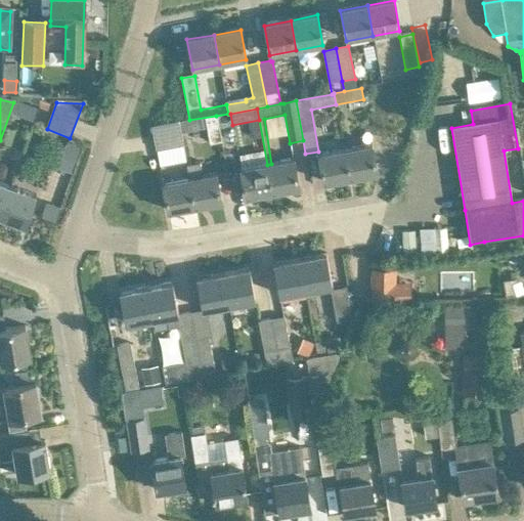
[(523,110),(514,112),(521,162),(523,178),(523,110)]
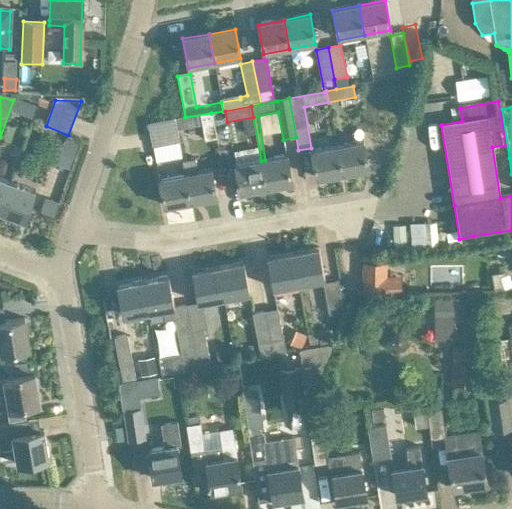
[(175,120),(177,131),(203,126),(206,141),(215,139),(211,113),(185,117),(175,120)]
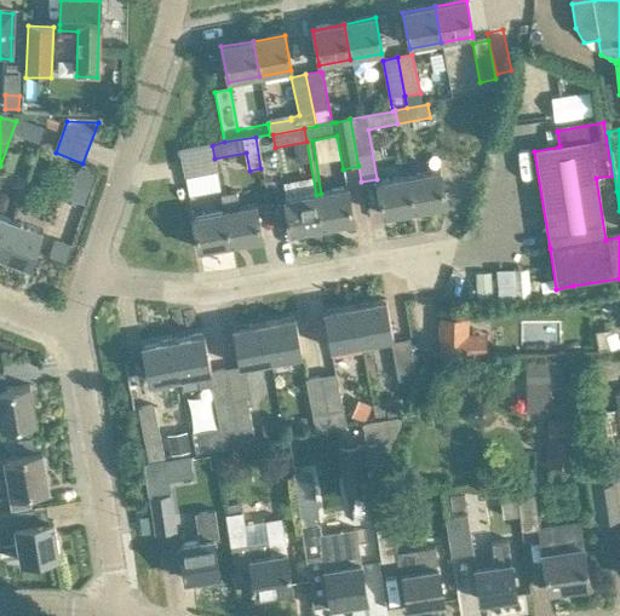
[(213,159),(214,159),(212,145),(179,151),(184,179),(217,173),(213,159)]
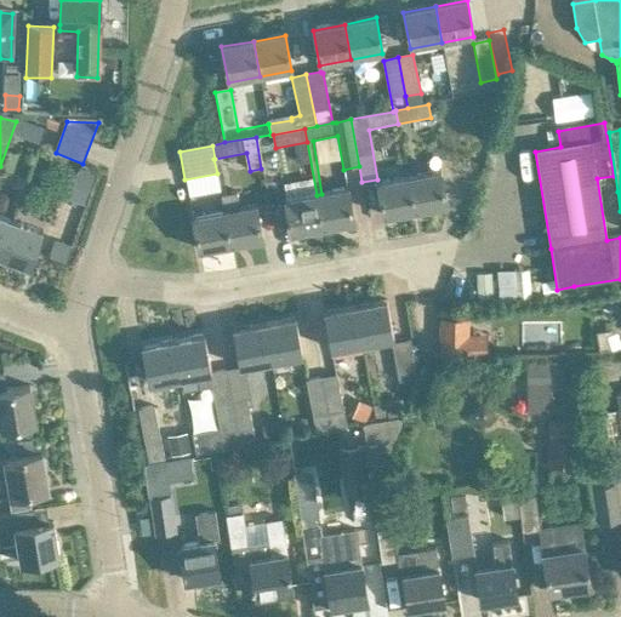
[(409,178),(415,212),(446,206),(440,172),(409,178)]
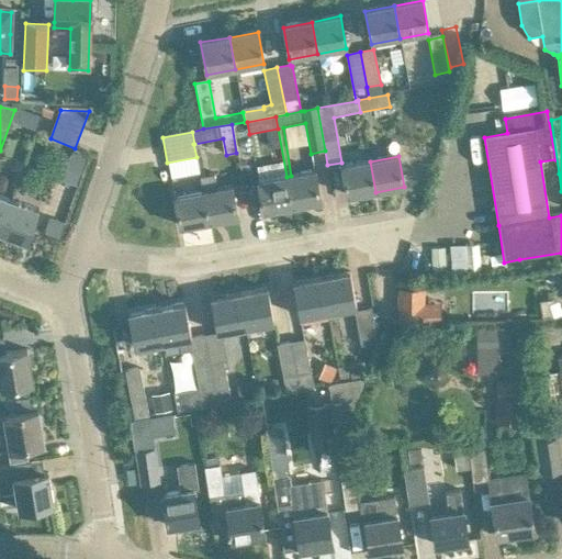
[(347,198),(375,192),(370,161),(340,166),(347,198)]
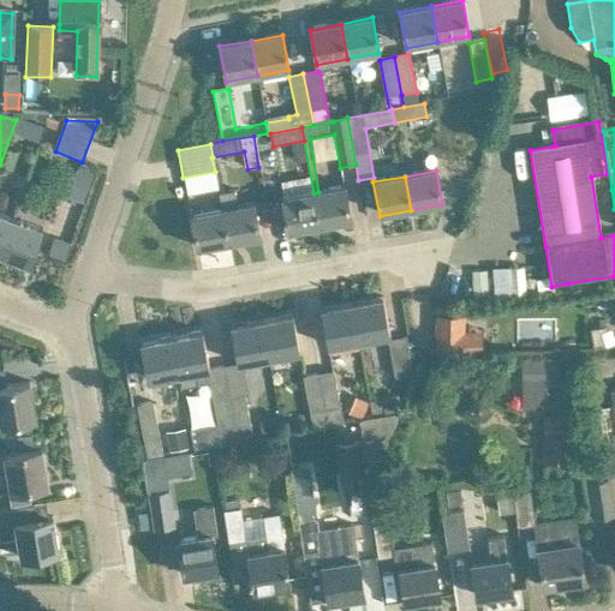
[(314,193),(320,227),(351,221),(345,187),(318,192),(314,193)]
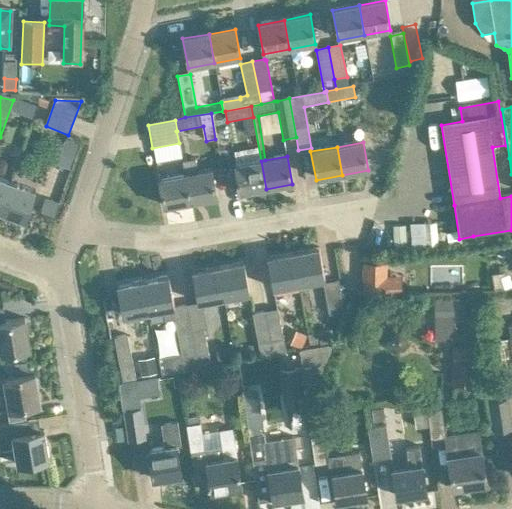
[(185,175),(190,203),(216,198),(211,170),(197,173),(195,160),(182,162),(184,175),(185,175)]
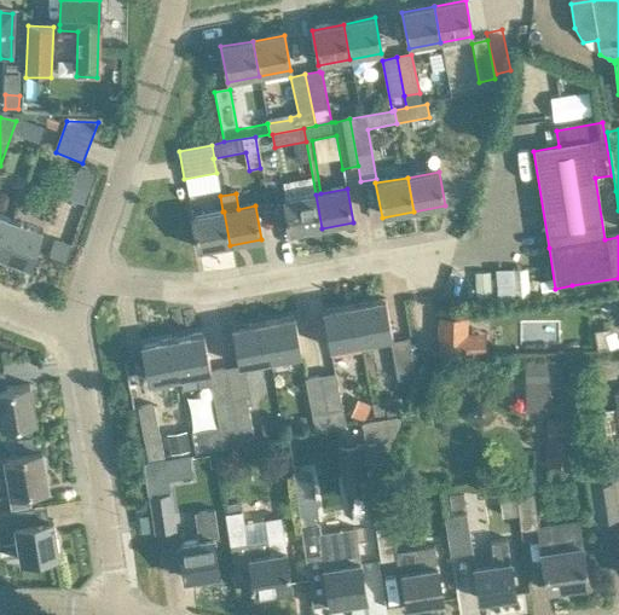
[(290,235),(322,228),(316,195),(284,201),(290,235)]
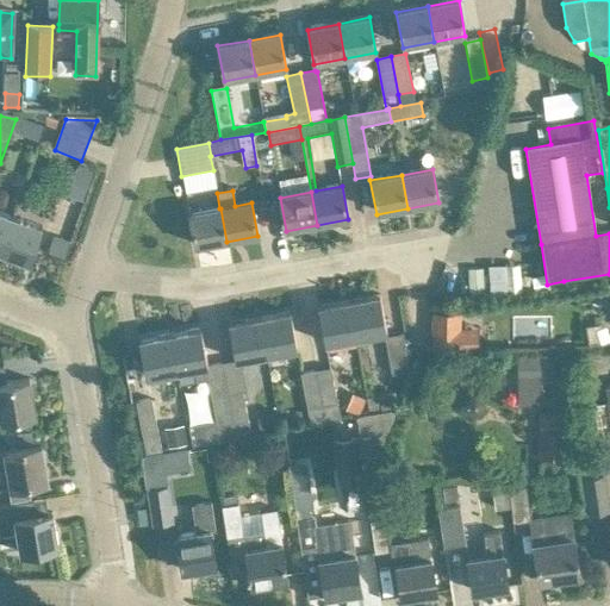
[(195,248),(226,242),(221,208),(219,208),(188,214),(195,248)]
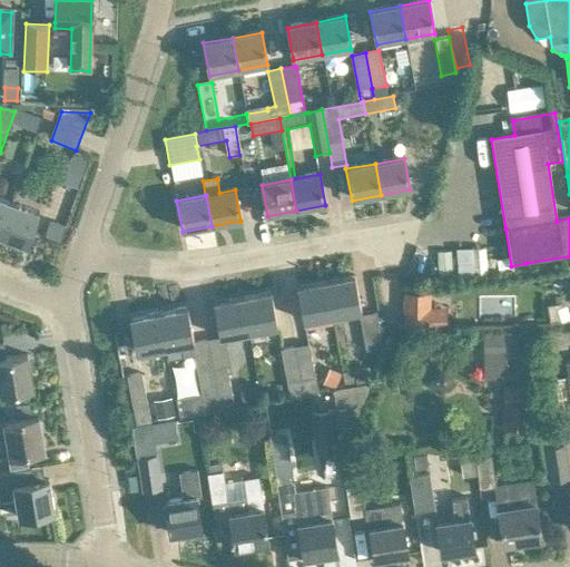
[(0,236),(12,205),(0,199),(0,236)]
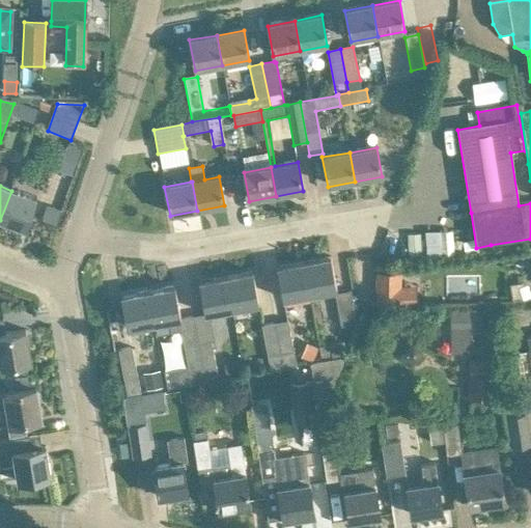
[(11,191),(0,220),(0,221),(25,230),(36,200),(11,191)]
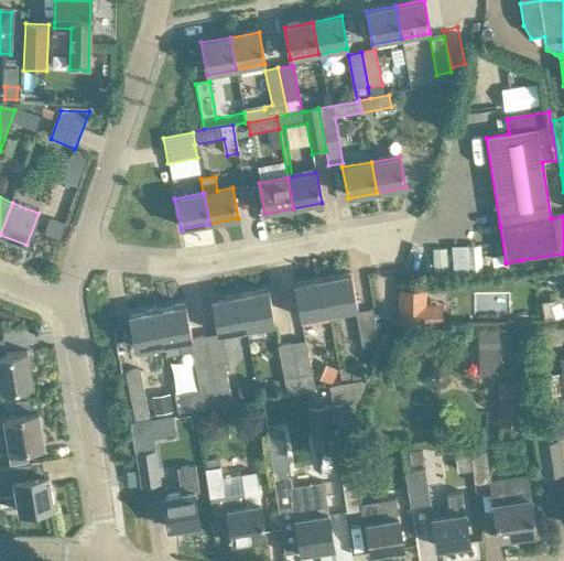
[(446,266),(458,266),(458,239),(445,239),(446,266)]
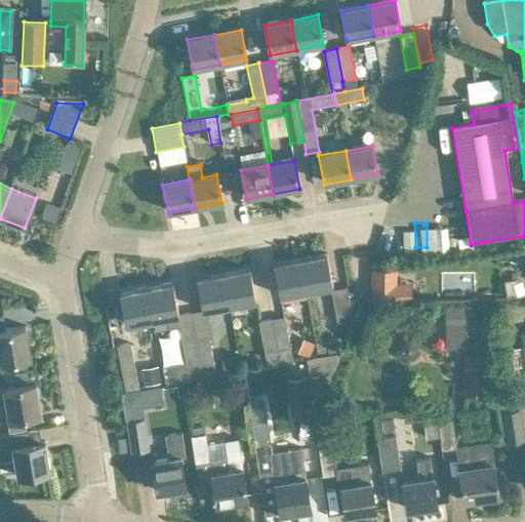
[(300,261),(306,293),(332,288),(326,255),(300,261)]
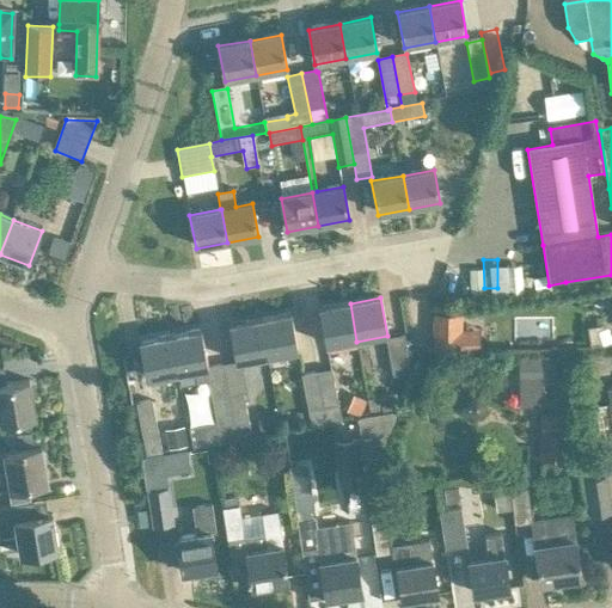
[(326,348),(356,342),(350,304),(319,309),(326,348)]
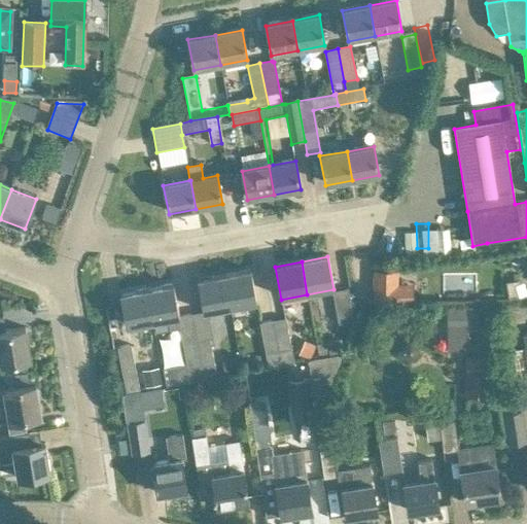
[(224,277),(230,308),(256,304),(250,272),(224,277)]
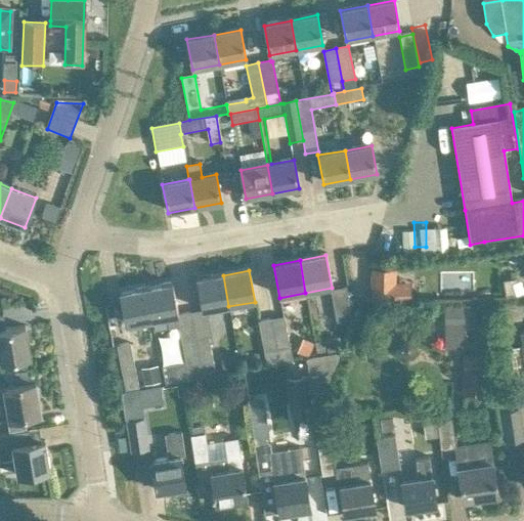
[(373,271),(373,302),(396,302),(396,271),(373,271)]
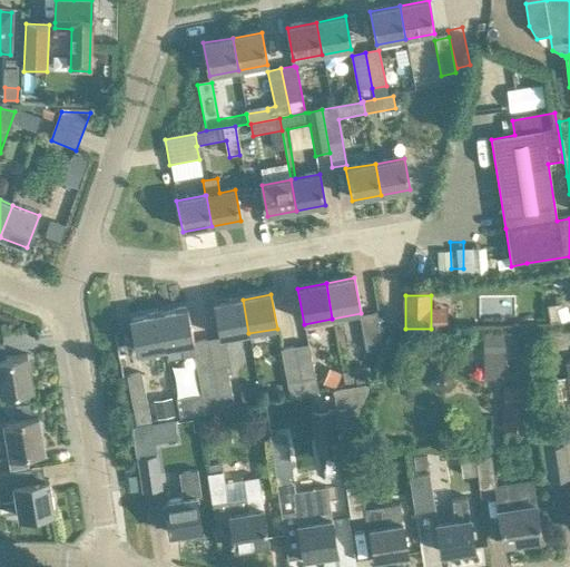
[(220,339),(248,333),(243,300),(214,304),(220,339)]
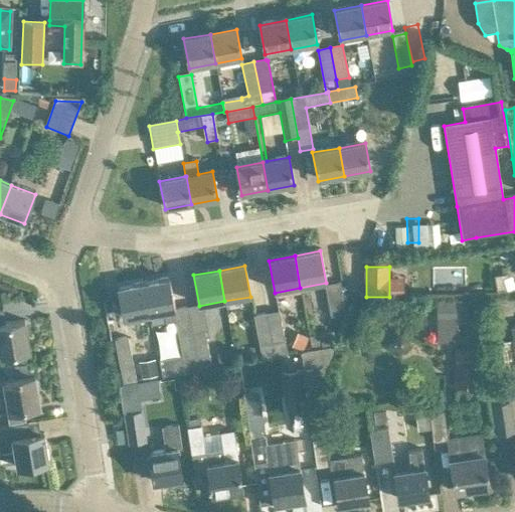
[(169,280),(143,285),(149,315),(164,313),(166,325),(176,323),(173,311),(175,311),(169,280)]
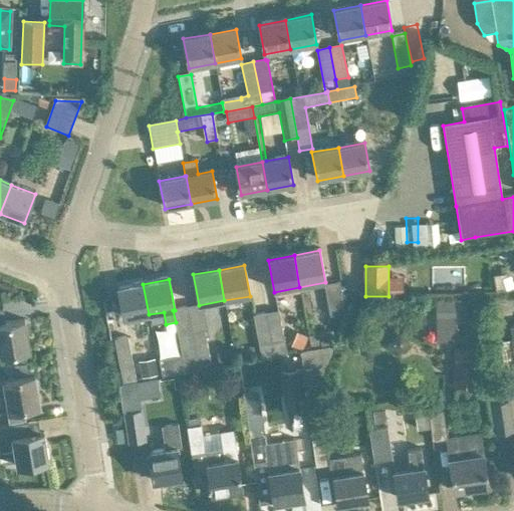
[(122,319),(149,314),(143,284),(116,288),(122,319)]
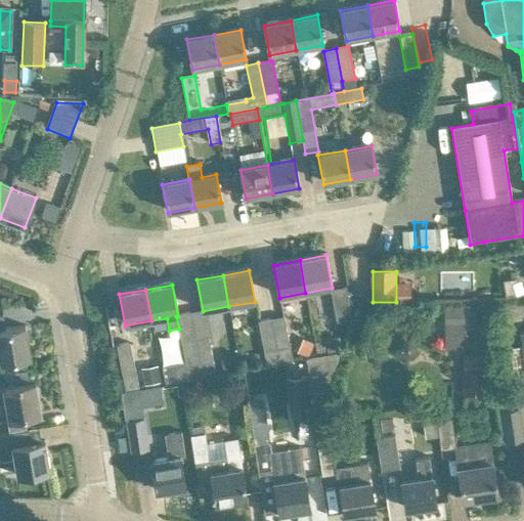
[(345,290),(331,292),(335,316),(336,323),(350,321),(349,314),(345,290)]
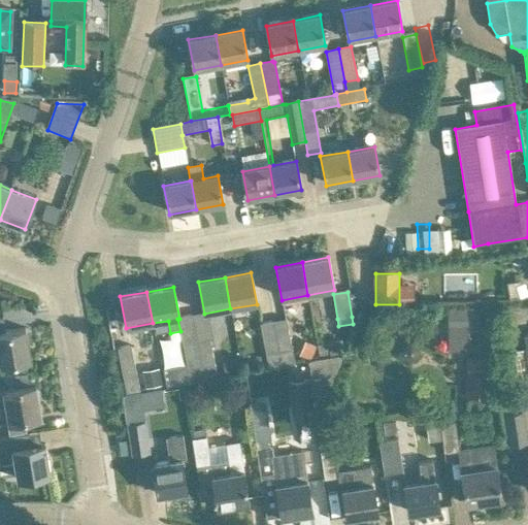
[(476,309),(448,310),(448,351),(469,351),(468,331),(477,331),(476,309)]
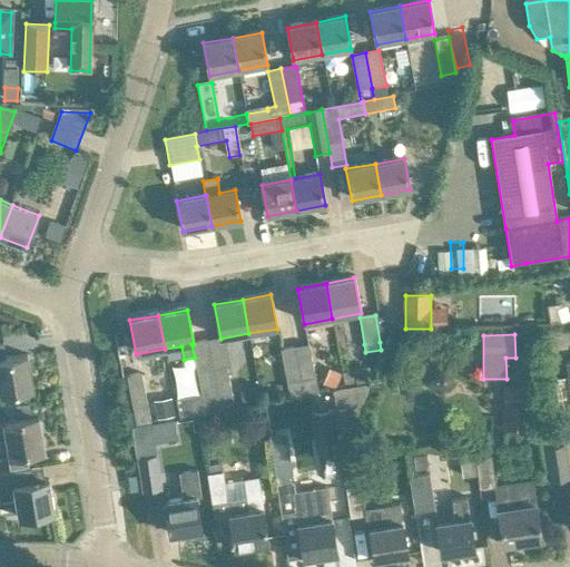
[(531,341),(531,362),(543,362),(543,341),(531,341)]
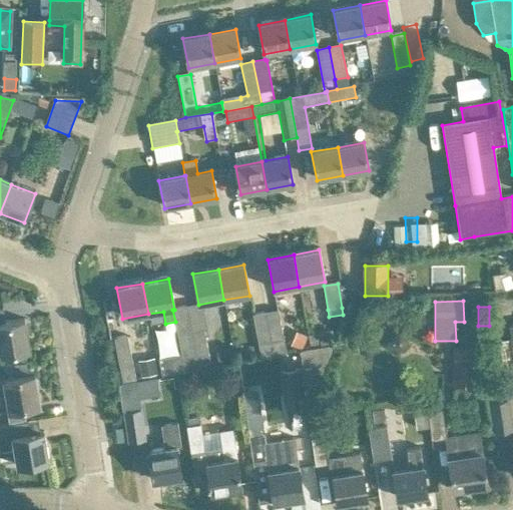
[(0,311),(0,355),(29,351),(24,321),(5,324),(3,311),(0,311)]
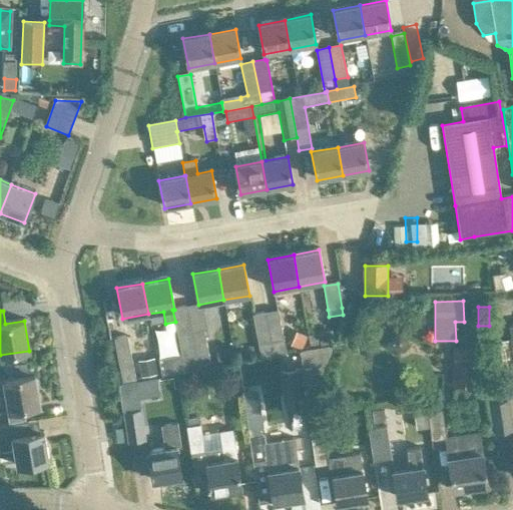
[(204,332),(206,331),(203,312),(187,315),(190,330),(197,370),(210,368),(204,332)]
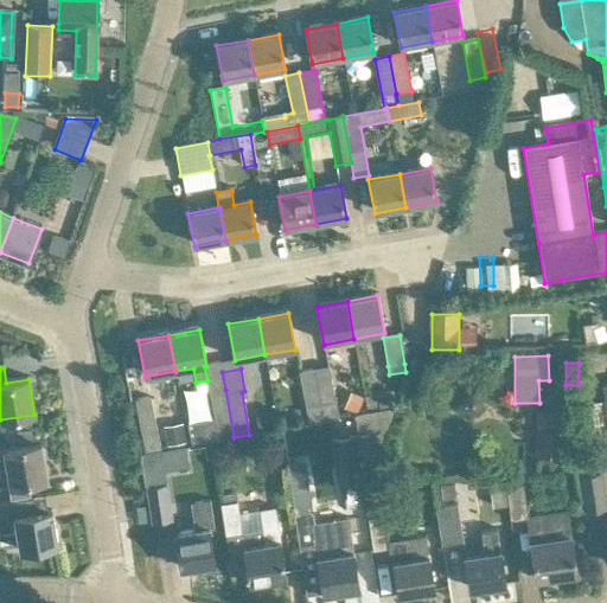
[(338,418),(336,403),(328,369),(314,372),(324,421),(338,418)]
